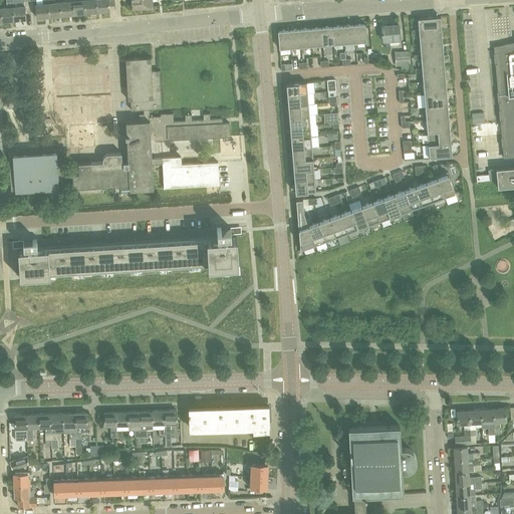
[(6,0),(7,7),(0,8),(2,21),(14,20),(13,6),(12,1),(12,0),(6,0)]
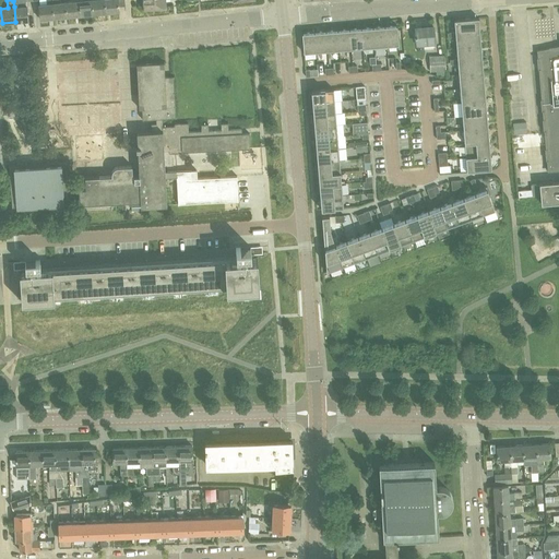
[(19,0),(13,0),(13,1),(14,7),(15,22),(28,21),(27,6),(20,7),(20,0),(19,0)]
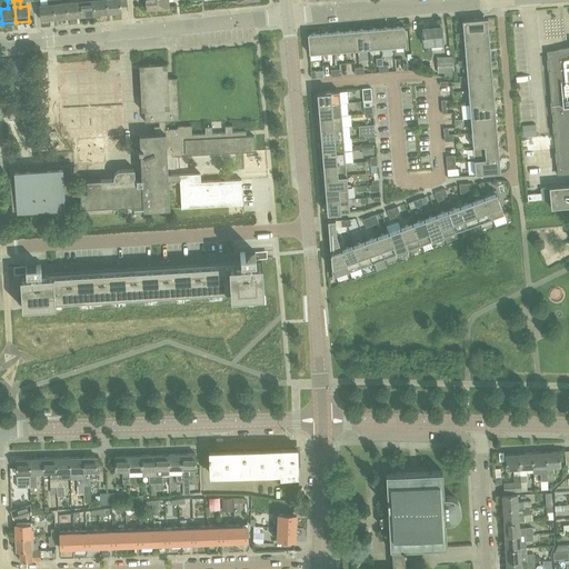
[(47,0),(48,5),(40,5),(41,20),(55,18),(52,0),(47,0)]
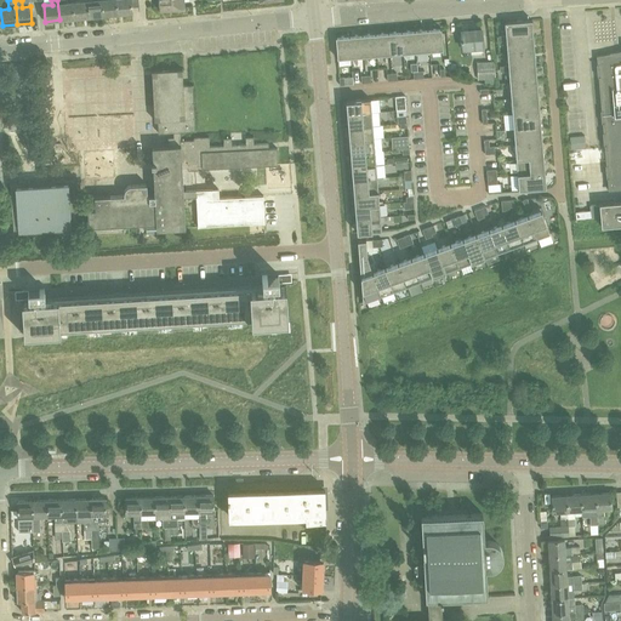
[(57,0),(60,20),(74,18),(73,3),(64,4),(64,0),(57,0)]
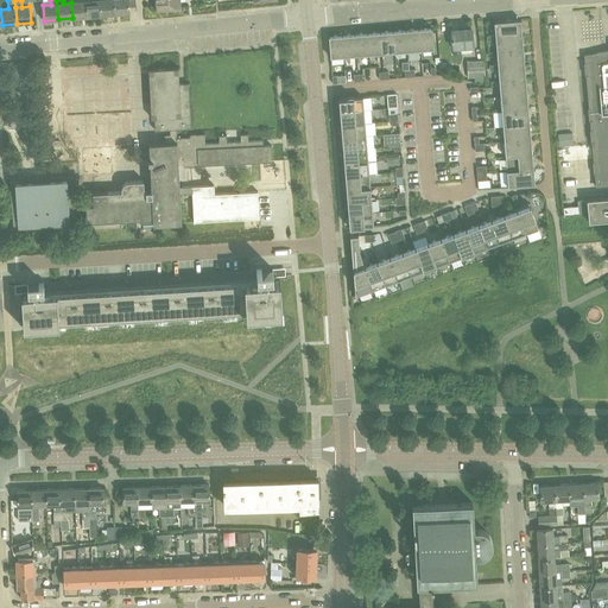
[(77,0),(78,1),(71,2),(73,18),(87,17),(84,0),(77,0)]
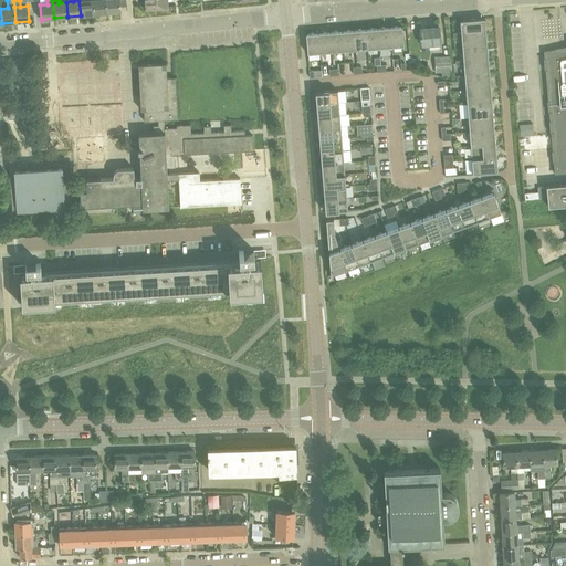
[(79,0),(81,16),(94,14),(92,0),(79,0)]
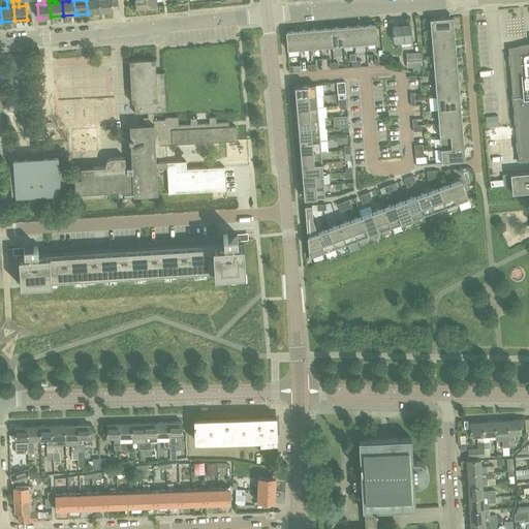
[(86,0),(88,13),(100,12),(98,0),(86,0)]
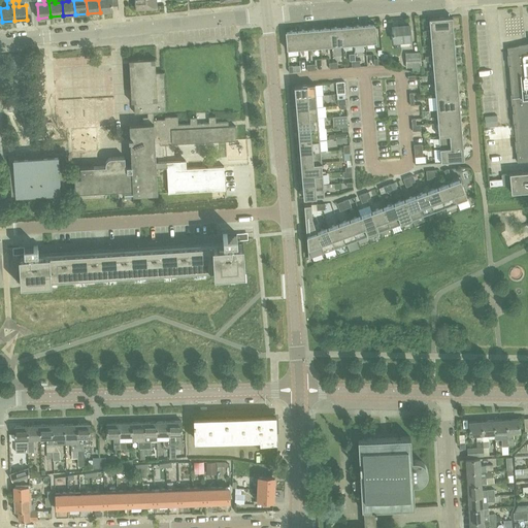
[(98,0),(100,12),(112,10),(112,5),(118,5),(118,0),(98,0)]
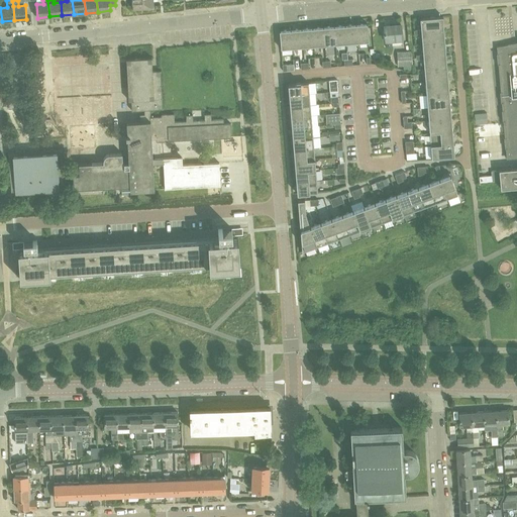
[(153,1),(152,0),(132,0),(133,8),(153,7),(153,1)]
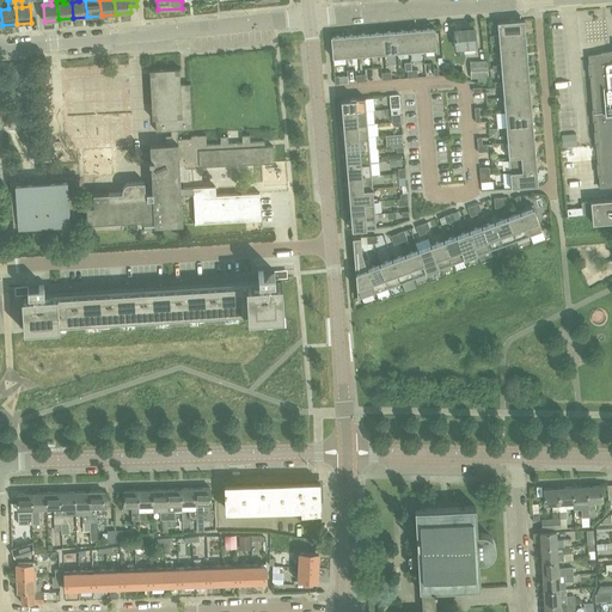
[(497,23),(499,34),(499,37),(526,35),(524,20),(497,23)]
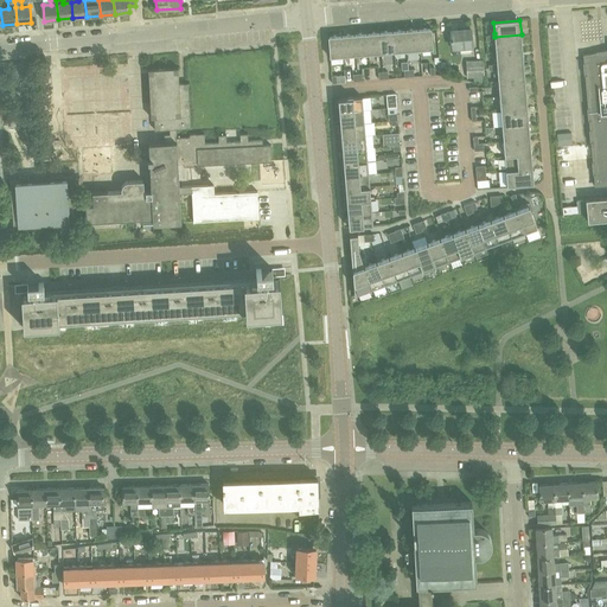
[(432,27),(419,29),(420,50),(433,49),(432,27)]
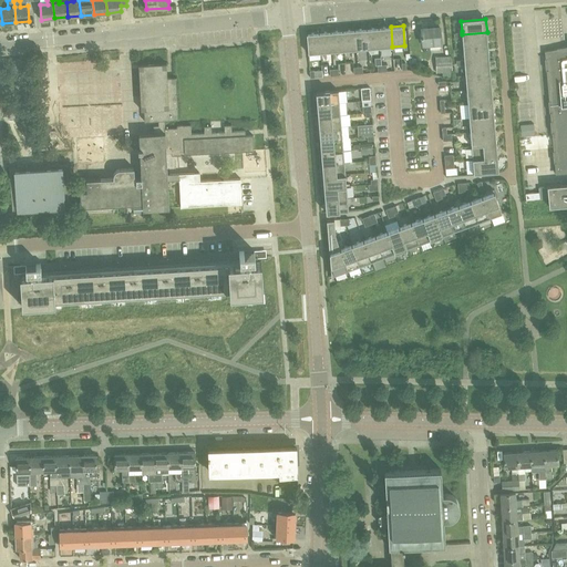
[(421,43),(440,41),(439,26),(420,28),(421,43)]
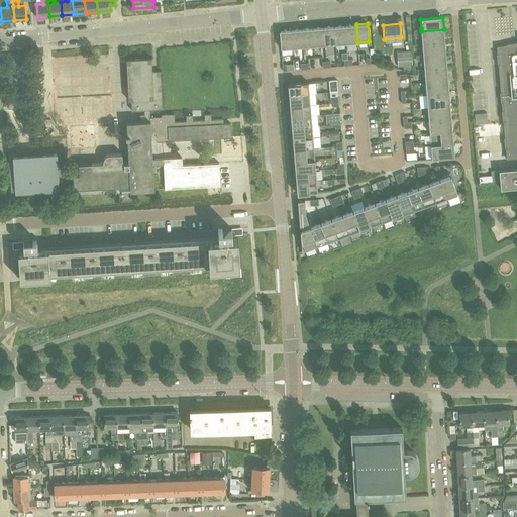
[(352,24),(345,25),(347,43),(357,42),(356,24),(352,24)]
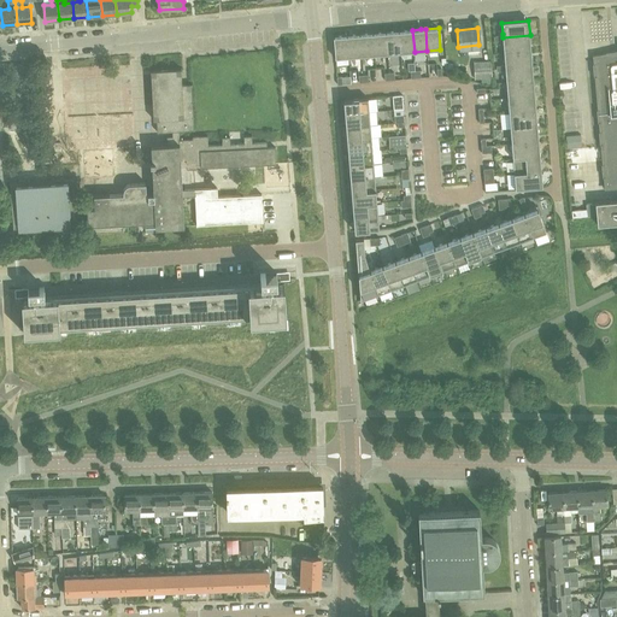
[(412,30),(399,31),(401,52),(415,52),(412,30)]
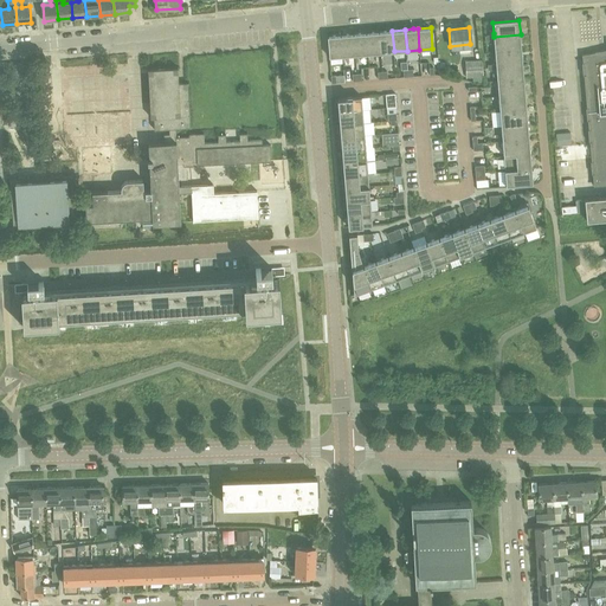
[(388,31),(379,32),(381,52),(394,51),(392,31),(388,31)]
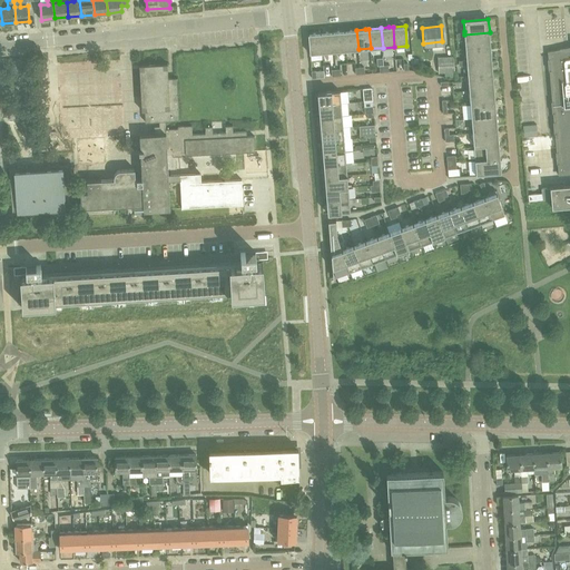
[(349,30),(345,31),(346,50),(359,49),(356,30),(349,30)]
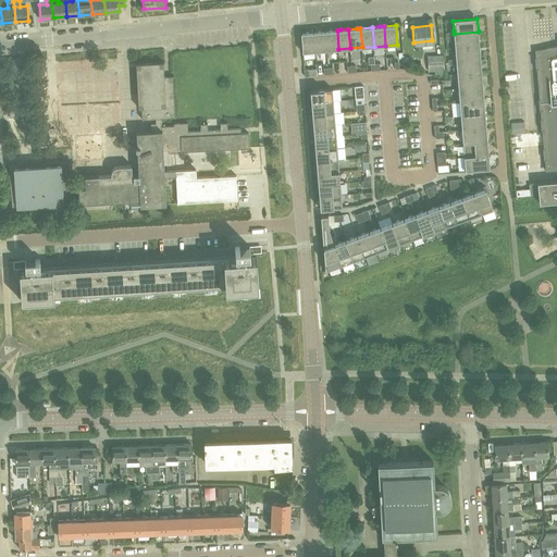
[(325,31),(313,32),(316,51),(326,50),(325,31)]
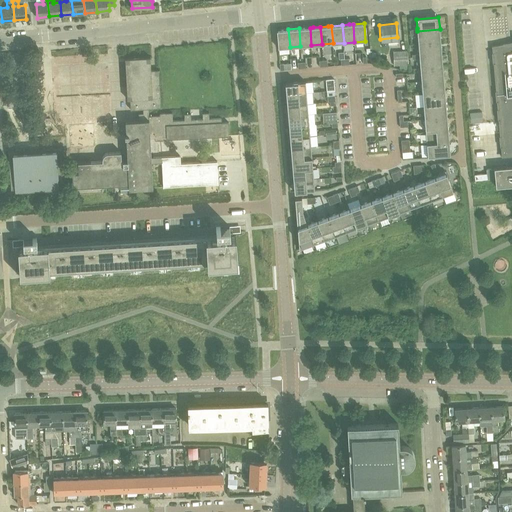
[(306,28),(299,28),(300,46),(311,45),(310,28),(306,28)]
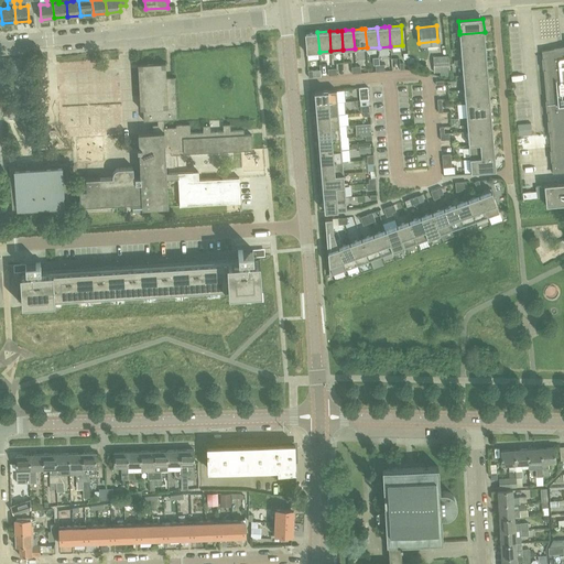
[(317,32),(305,33),(306,53),(320,52),(317,32)]
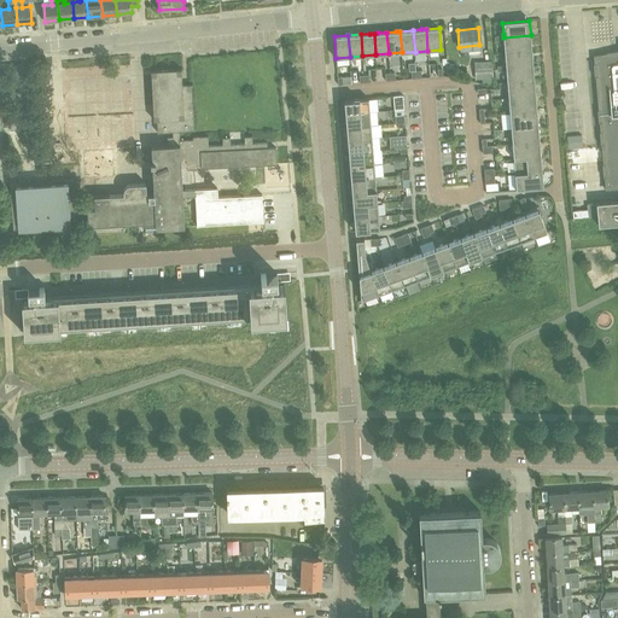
[(503,38),(503,41),(505,53),(532,51),(531,35),(503,38)]
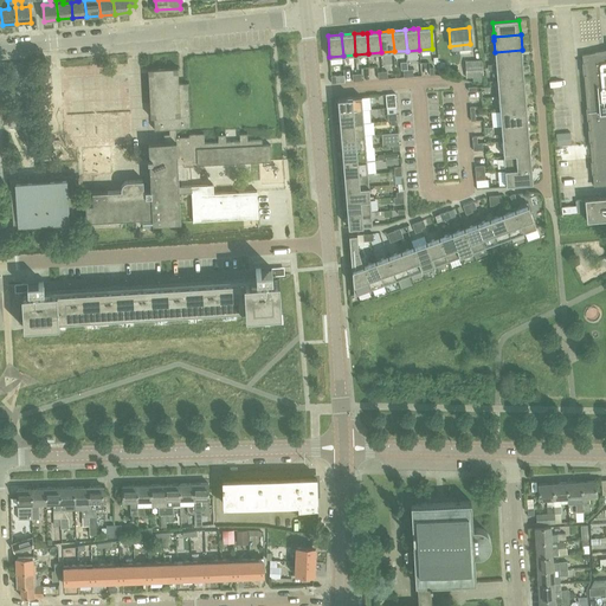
[(586,53),(582,53),(585,77),(586,102),(591,144),(593,185),(605,184),(605,49),(600,51),(594,52),(587,53),(586,53)]
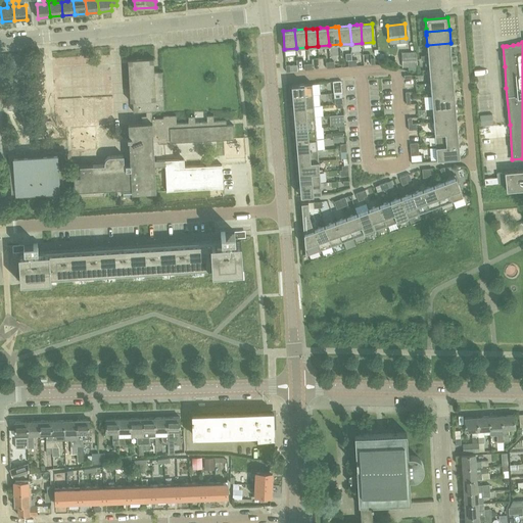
[(427,45),(428,55),(428,57),(452,56),(450,46),(450,43),(427,45)]
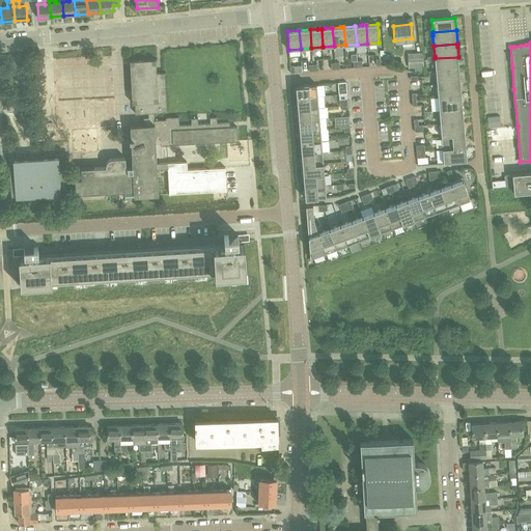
[(409,67),(418,66),(418,72),(423,72),(422,54),(408,55),(409,67)]
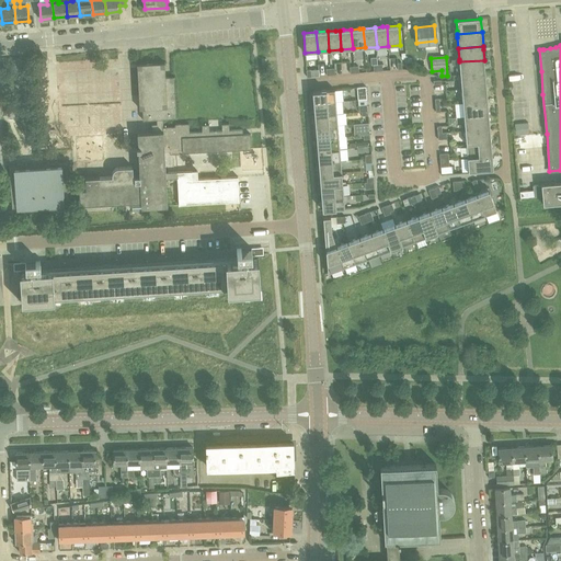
[(459,61),(459,65),(460,76),(485,73),(484,69),(484,60),(459,61)]
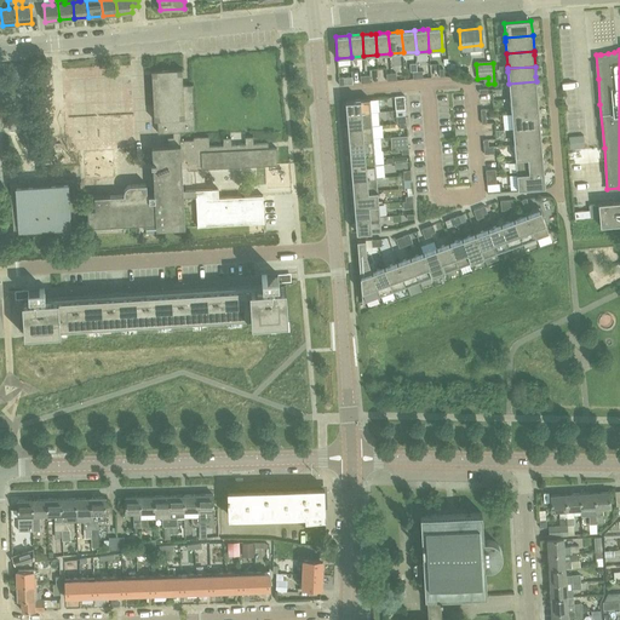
[(96,208),(87,208),(89,225),(155,222),(156,229),(185,227),(183,197),(196,196),(197,225),(264,223),(263,195),(219,197),(218,189),(183,190),(182,160),(187,160),(188,165),(201,164),(202,168),(277,164),(276,147),(268,148),(268,143),(253,143),(252,136),(245,137),(245,144),(231,144),(230,137),(223,138),(223,145),(208,145),(208,136),(194,137),(194,139),(181,141),(179,131),(194,130),(193,84),(183,85),(182,69),(151,70),(154,120),(158,120),(158,132),(173,131),(173,137),(165,137),(166,145),(151,147),(153,161),(150,161),(151,165),(153,165),(154,194),(147,195),(147,183),(131,184),(130,184),(128,185),(127,185),(127,187),(126,187),(125,188),(125,189),(124,190),(124,191),(124,193),(124,195),(95,196),(96,208)]
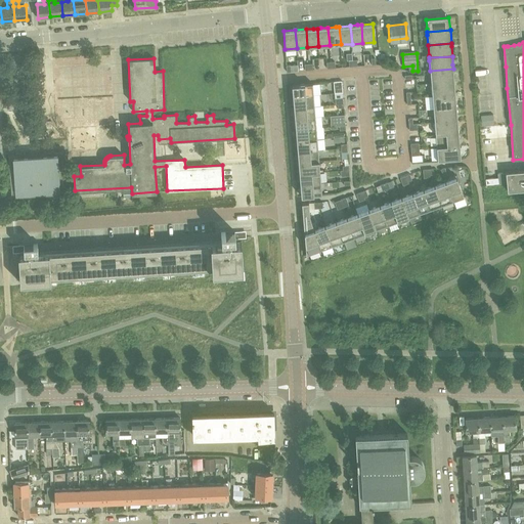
[(430,71),(431,84),(454,82),(453,69),(430,71)]
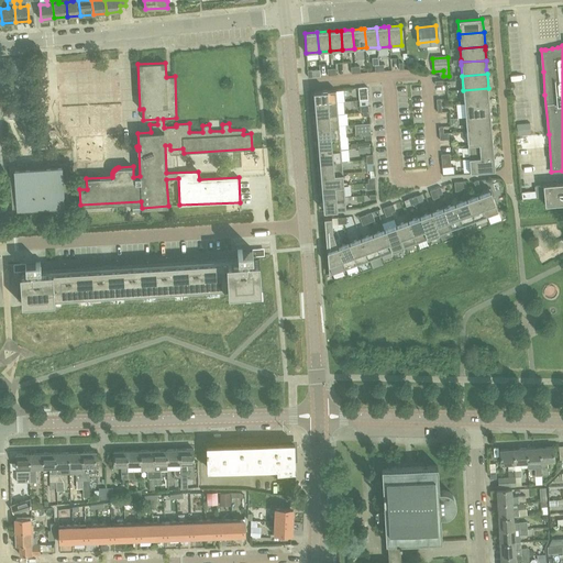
[(367,87),(359,88),(360,100),(368,99),(367,87)]
